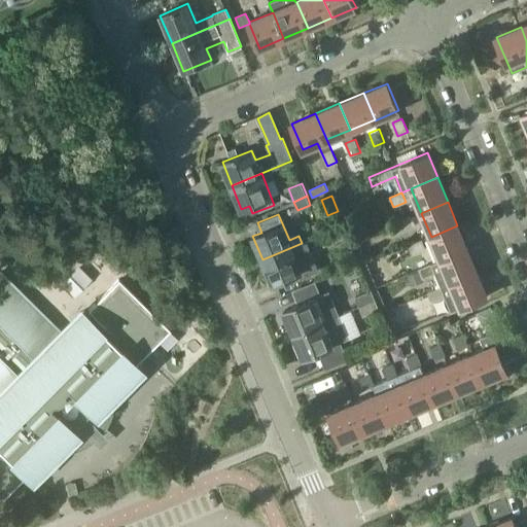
[(416,225),(412,216),(399,221),(403,231),(416,225)]
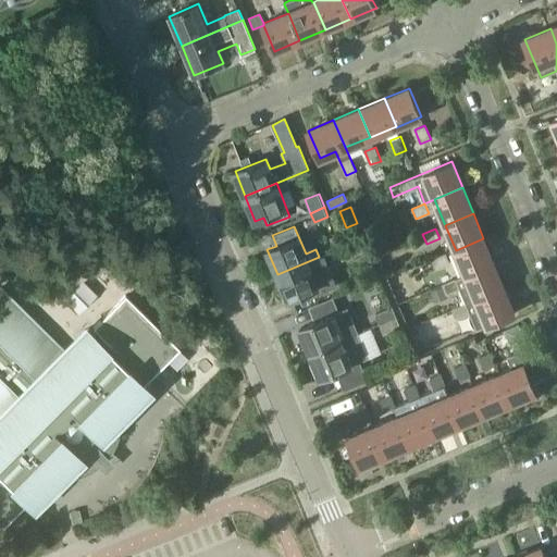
[(483,238),(456,250),(466,274),(494,262),(483,238)]
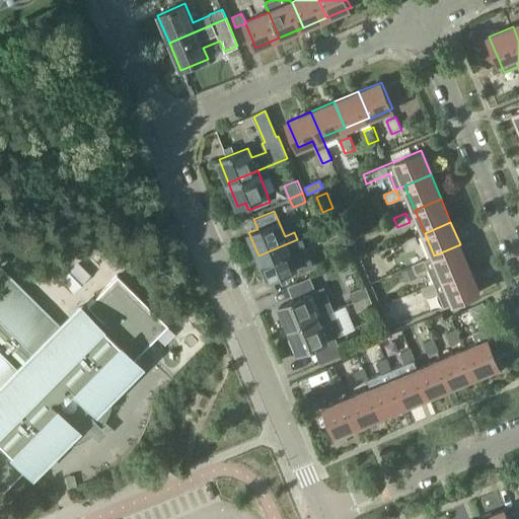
[(319,241),(339,234),(335,225),(316,232),(319,241)]
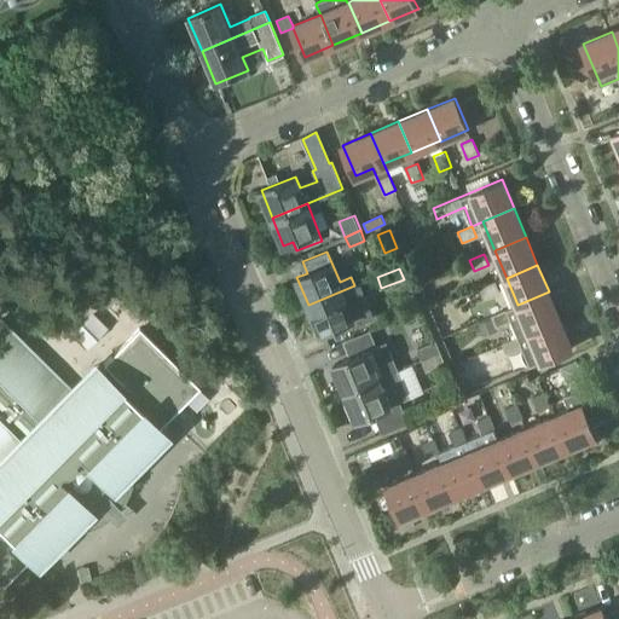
[(480,288),(485,299),(501,293),(496,282),(480,288)]
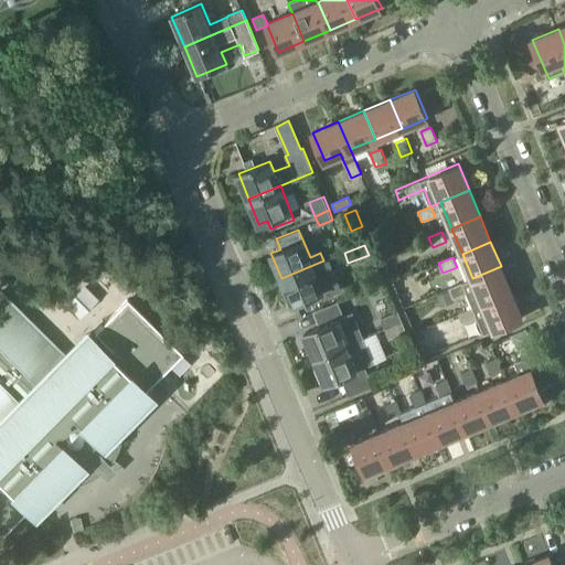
[(323,290),(313,265),(281,278),(291,304),(308,297),(313,311),(338,300),(332,287),(323,290)]
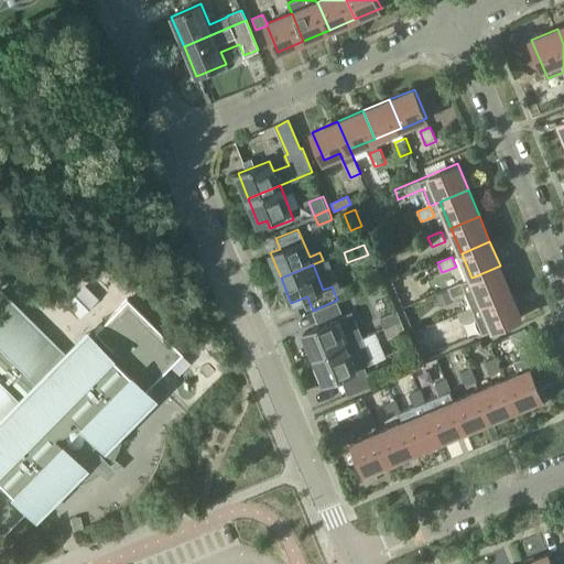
[(448,289),(452,299),(466,292),(472,306),(510,290),(500,266),(472,278),(447,288),(448,289)]
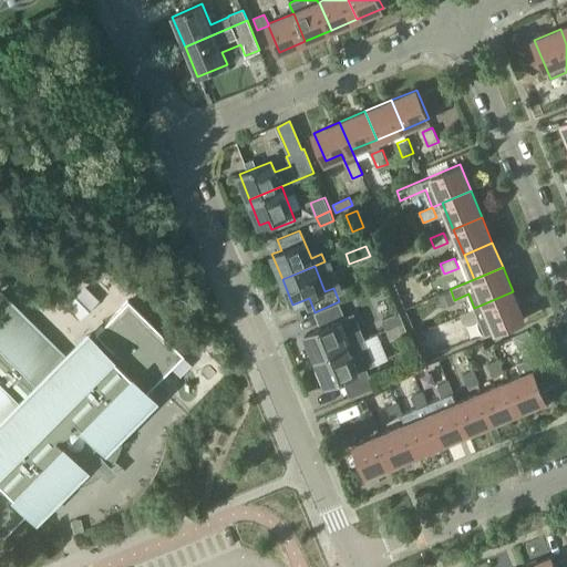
[(456,302),(454,300),(451,290),(439,296),(443,308),(456,302)]
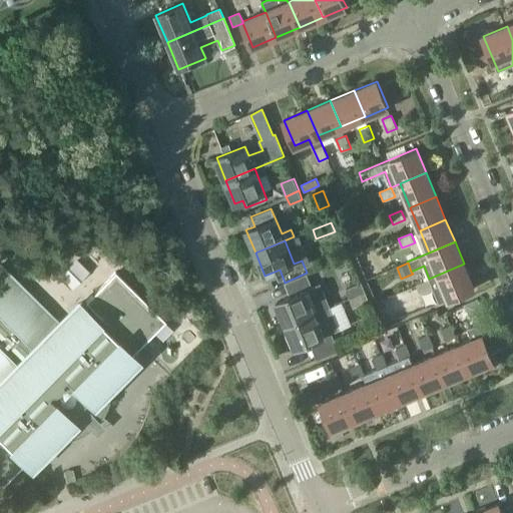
[(464,264),(429,279),(418,284),(421,292),(432,287),(439,303),(473,288),(464,264)]
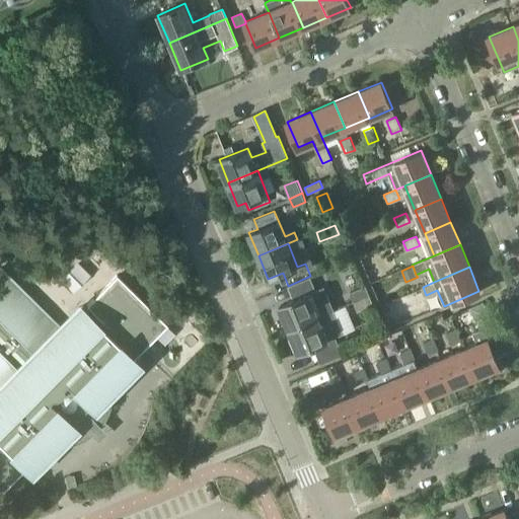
[(0,270),(0,494),(26,467),(32,473),(58,447),(63,446),(66,446),(75,443),(76,443),(84,439),(85,439),(92,434),(88,430),(96,422),(100,426),(100,425),(103,421),(105,418),(109,409),(113,399),(113,396),(114,388),(140,364),(134,359),(167,324),(117,275),(86,305),(102,321),(99,324),(79,304),(57,326),(0,270)]
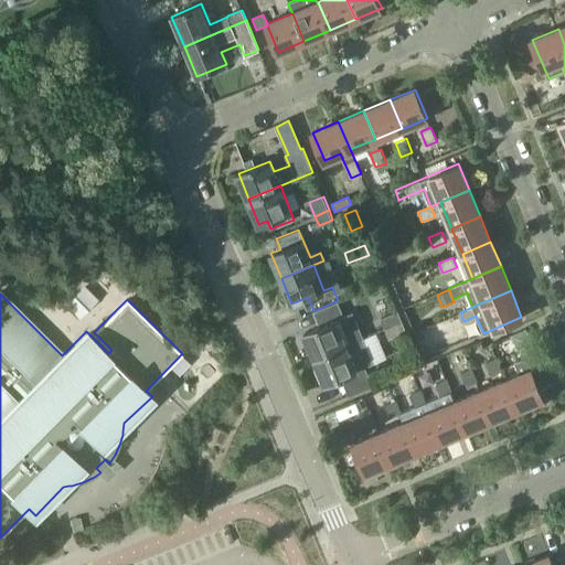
[(315,358),(347,344),(336,319),(344,316),(338,300),(313,311),(320,326),(304,332),(315,358)]
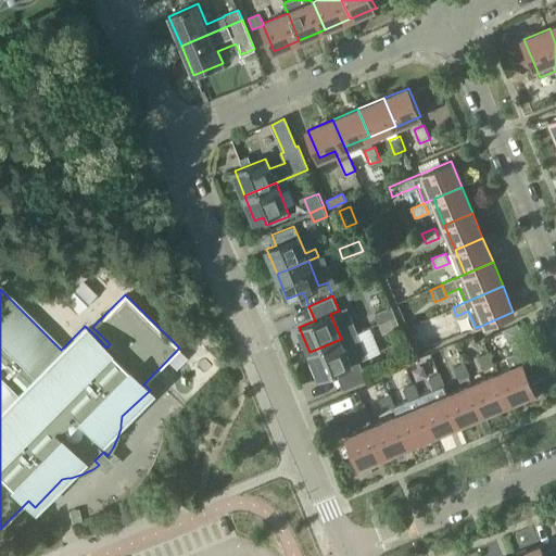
[(379,324),(396,316),(392,306),(375,313),(379,324)]
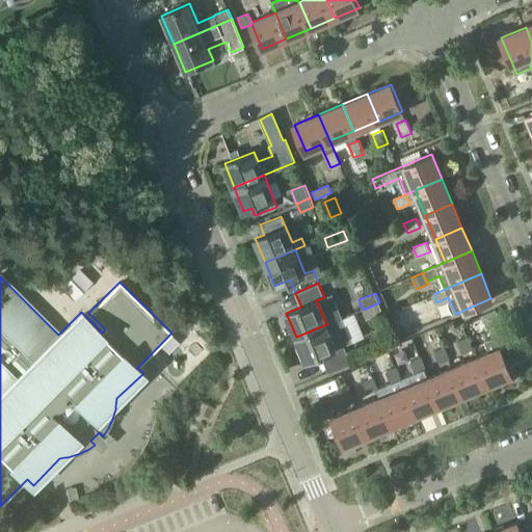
[(379,302),(363,310),(367,319),(383,313),(379,302)]
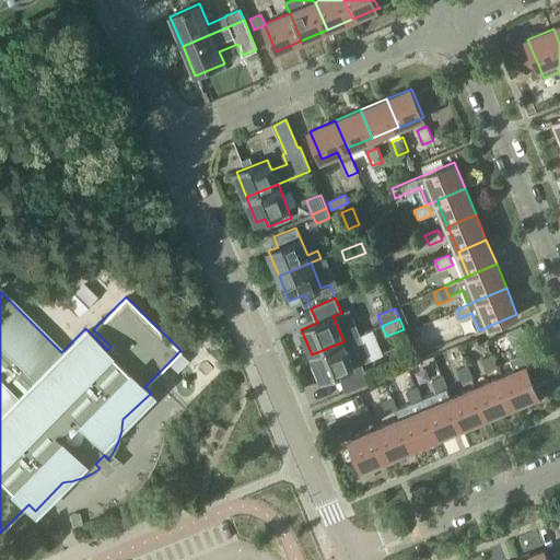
[(323,380),(368,360),(371,359),(360,335),(343,341),(312,354),(323,380)]
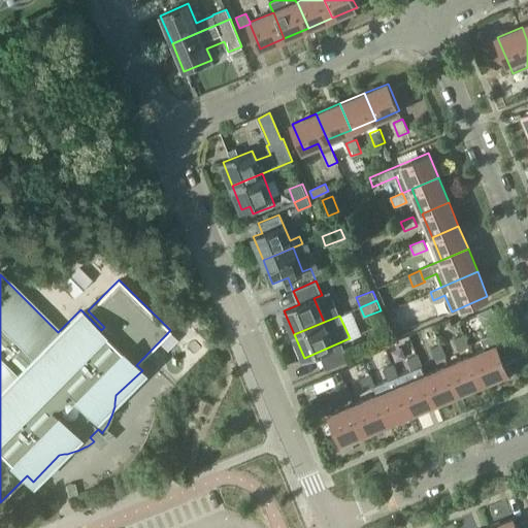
[(196,317),(190,324),(197,331),(203,325),(196,317)]
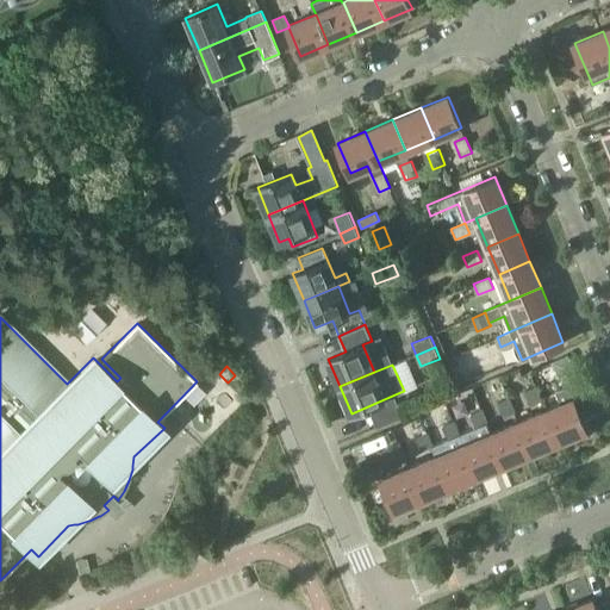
[(545,410),(558,441),(586,428),(583,418),(593,414),(579,380),(555,390),(561,403),(545,410)]
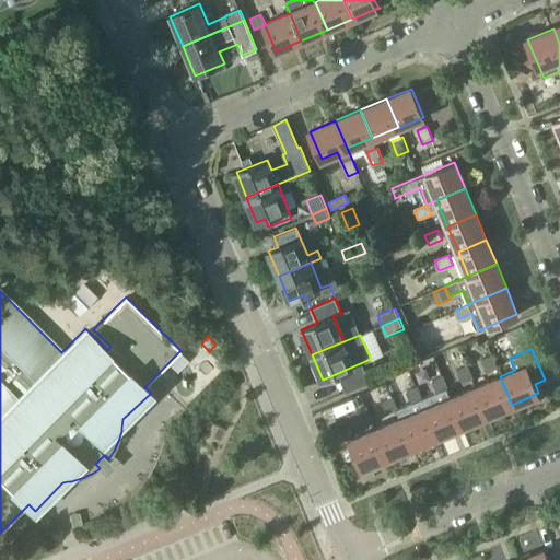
[(493,354),(482,359),(488,372),(499,368),(493,354)]
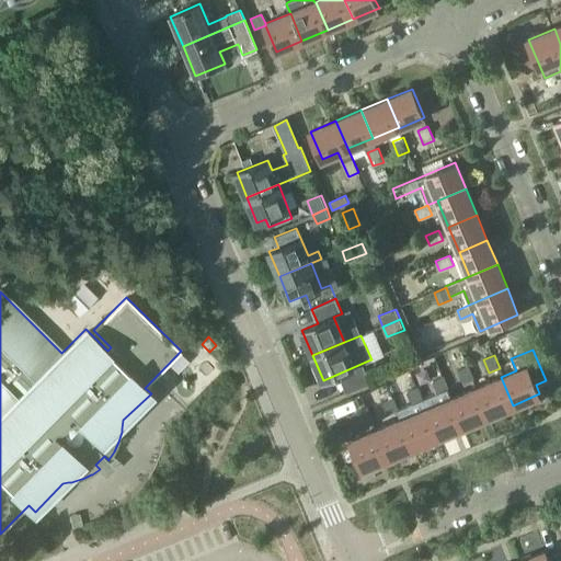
[(464,382),(474,378),(469,366),(458,370),(464,382)]
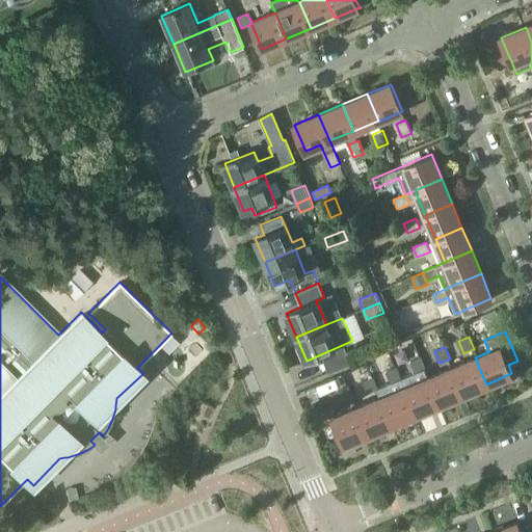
[(404,388),(416,415),(440,404),(428,377),(424,369),(426,369),(421,356),(410,361),(416,373),(402,378),(401,378),(404,388)]
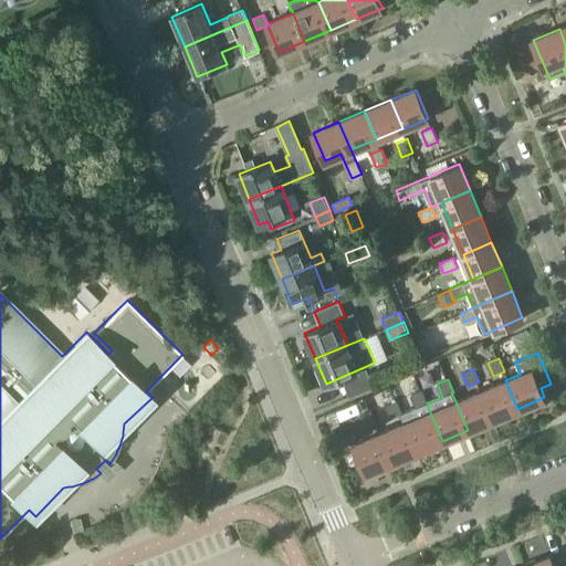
[(481,391),(492,419),(517,409),(505,380),(481,391)]
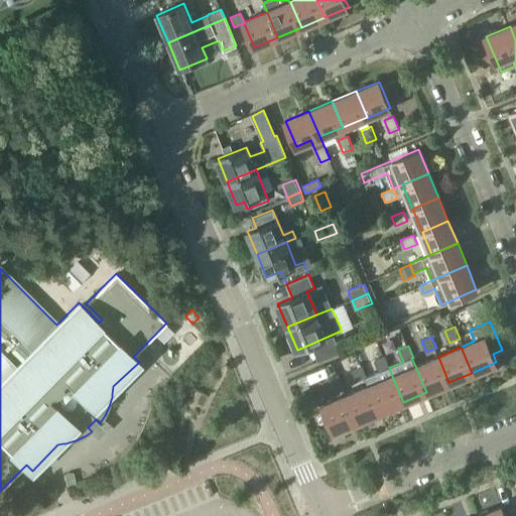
[(366,377),(369,386),(380,411),(403,402),(392,376),(389,367),(390,367),(385,356),(375,360),(380,371),(367,376),(366,377)]
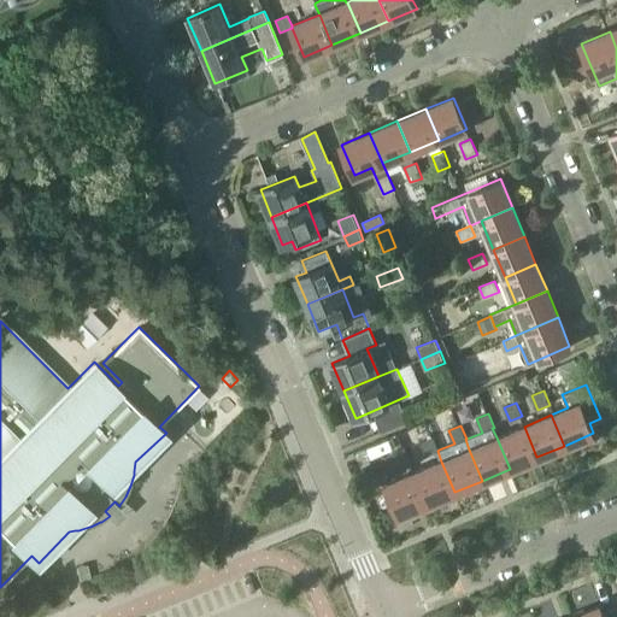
[(497,438),(510,469),(536,457),(524,427),(497,438)]
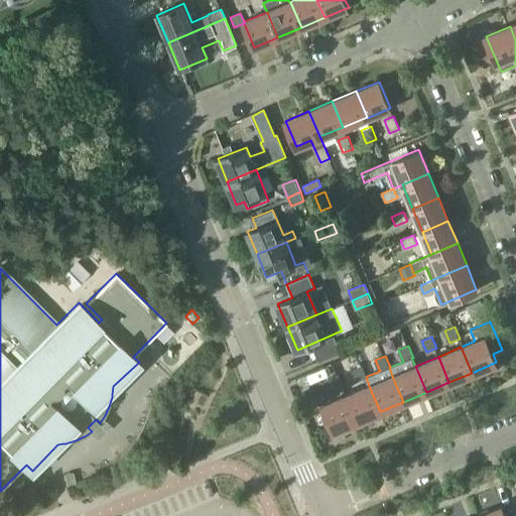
[(362,365),(352,369),(357,381),(366,377),(367,376),(362,365)]
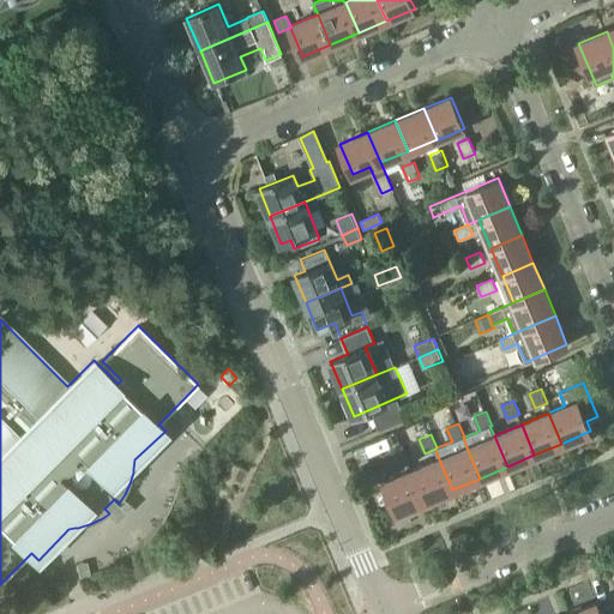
[(397,464),(408,461),(402,446),(391,450),(397,464)]
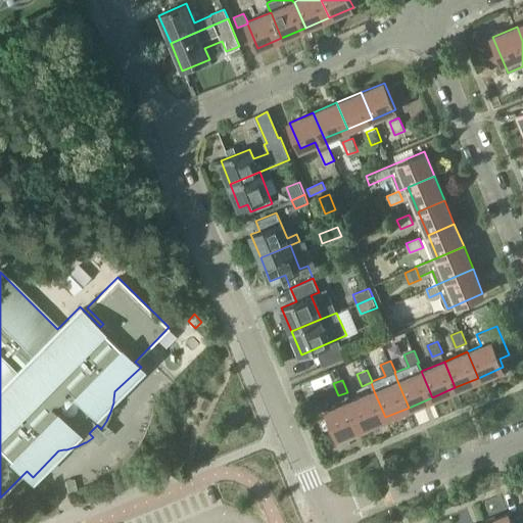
[(351,400),(350,400),(362,427),(385,417),(374,391),(351,400)]
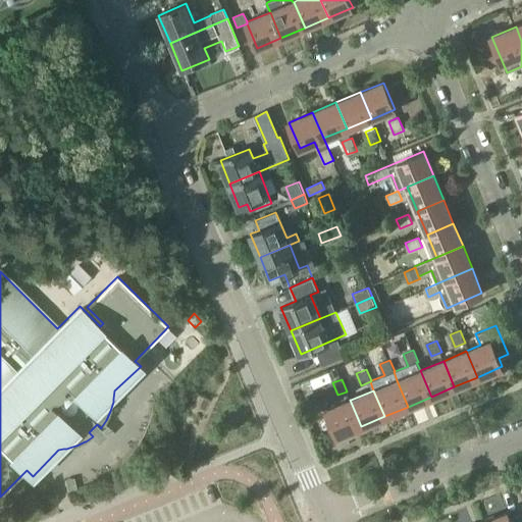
[(361,426),(350,400),(326,410),(337,436),(361,426)]
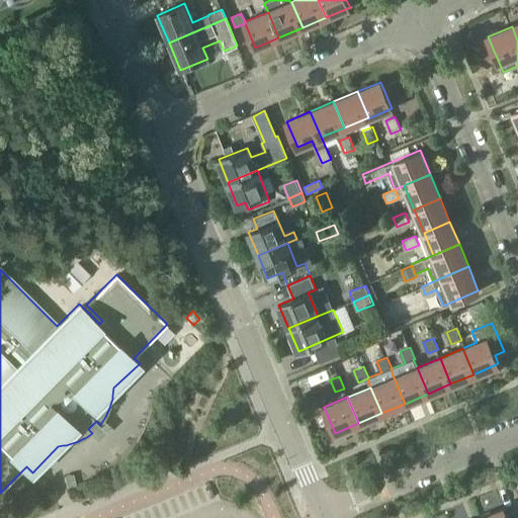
[(482,517),(508,517),(504,509),(482,517)]
